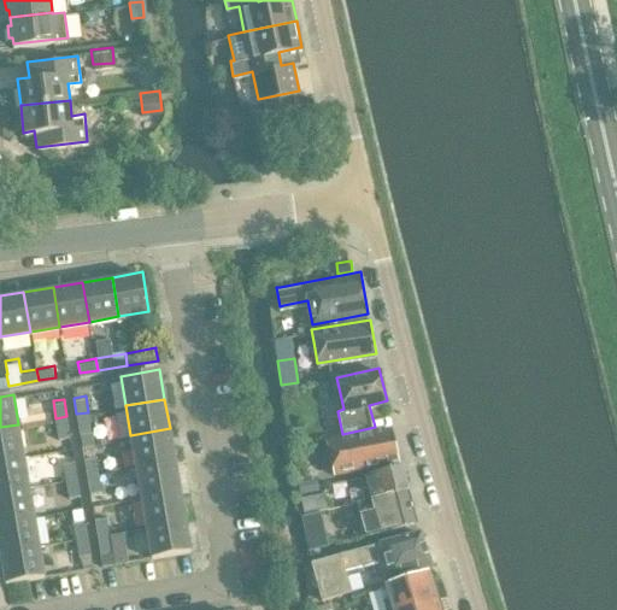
[(82,444),(93,441),(88,412),(76,414),(82,444)]
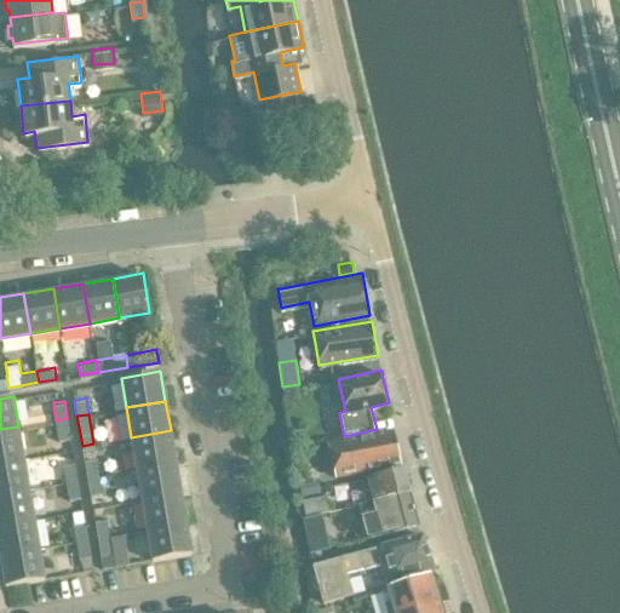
[(67,418),(56,420),(58,437),(70,436),(67,418)]
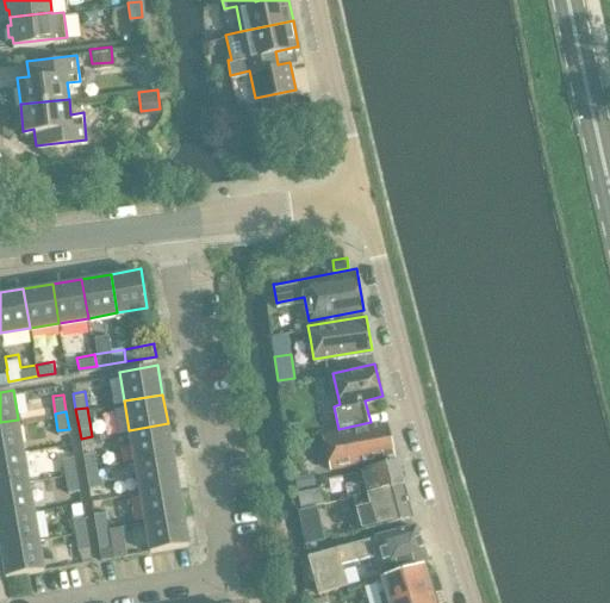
[(0,452),(24,448),(18,420),(0,422),(0,452)]
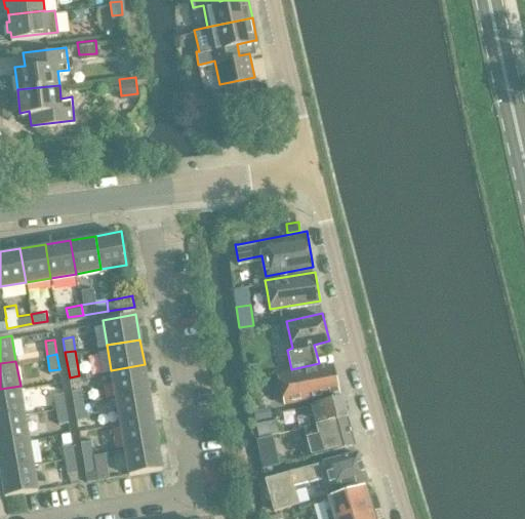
[(339,390),(332,361),(278,373),(284,401),(339,390)]
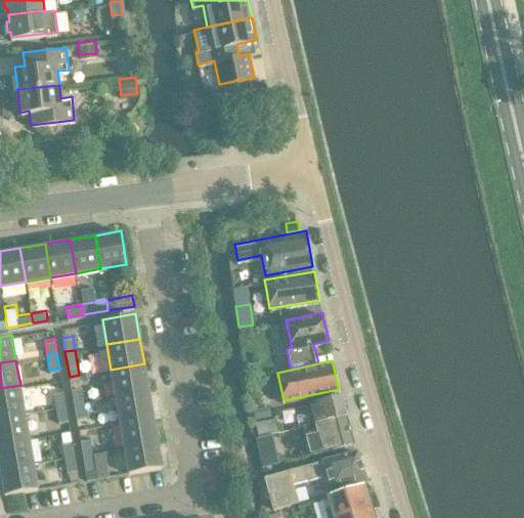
[(253,361),(242,363),(245,378),(246,378),(256,376),(253,361)]
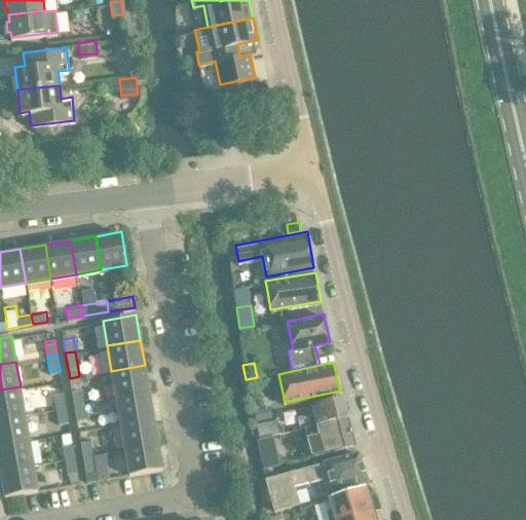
[(116,396),(149,391),(145,365),(111,371),(116,396)]
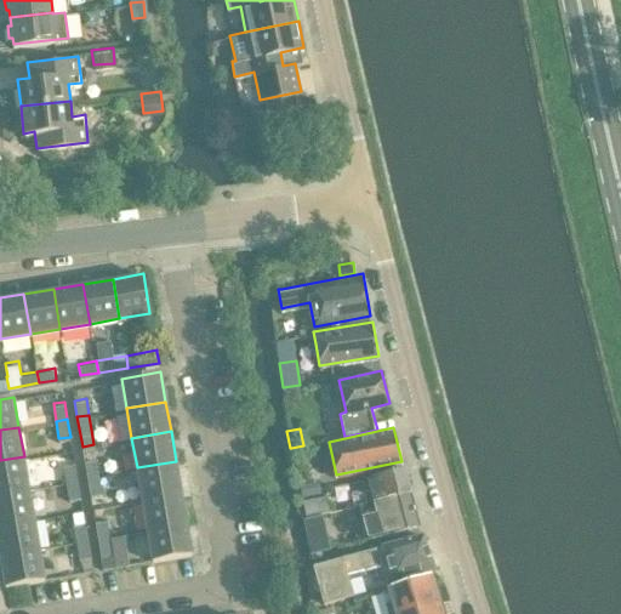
[(0,490),(29,487),(24,456),(0,460),(0,490)]
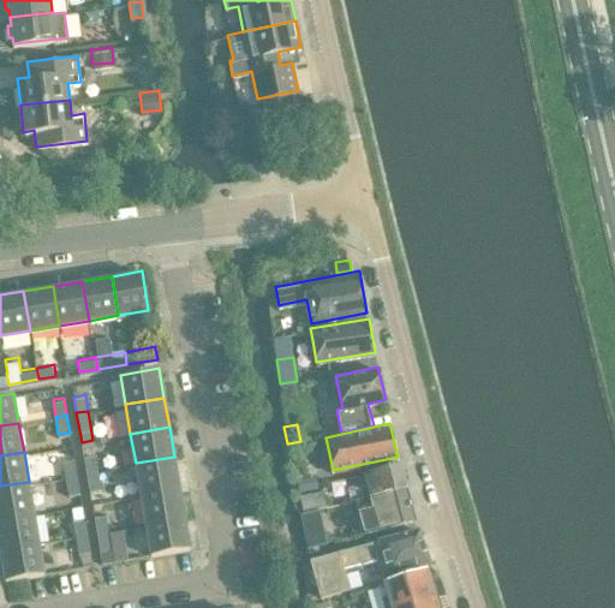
[(95,452),(83,454),(87,471),(99,470),(95,452)]
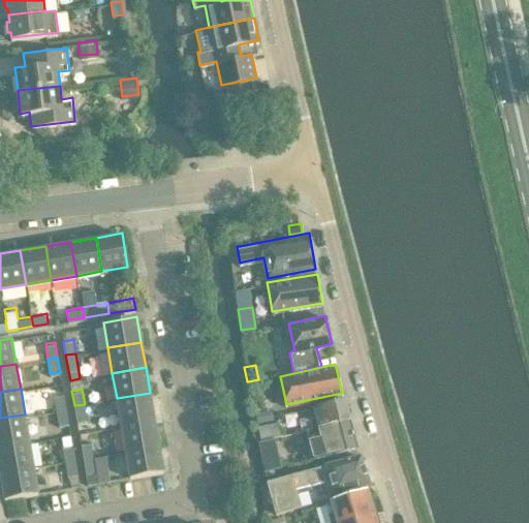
[(56,409),(66,407),(63,392),(53,394),(56,409)]
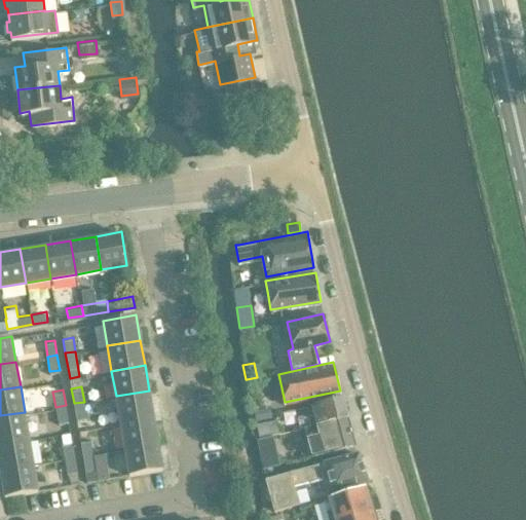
[(120,421),(153,415),(149,391),(116,396),(120,421)]
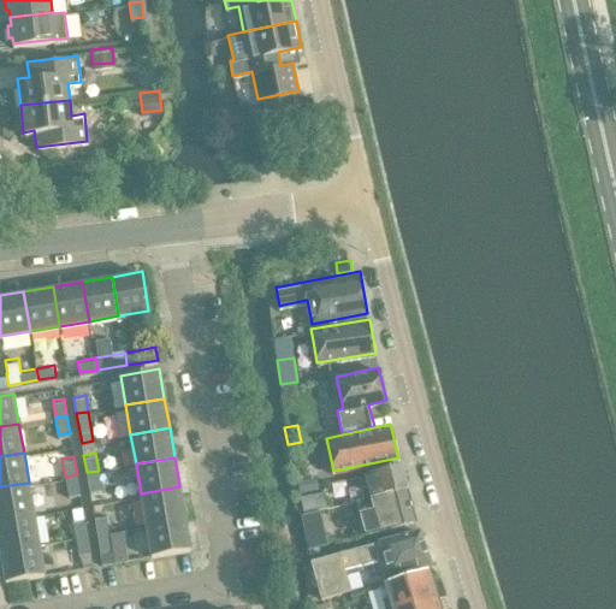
[(350,500),(355,498),(406,485),(400,463),(365,472),(367,482),(348,486),(350,500)]
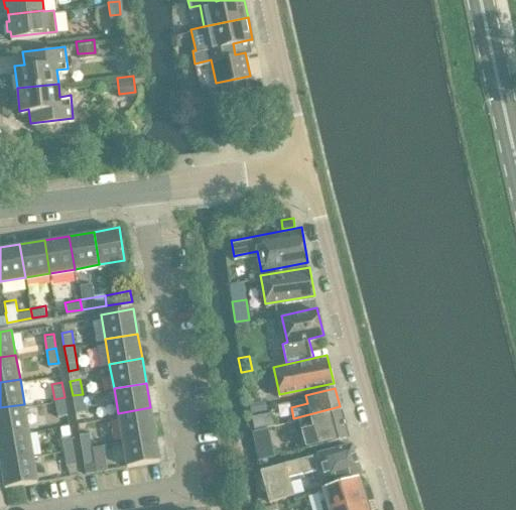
[(83,394),(73,395),(76,411),(85,409),(83,394)]
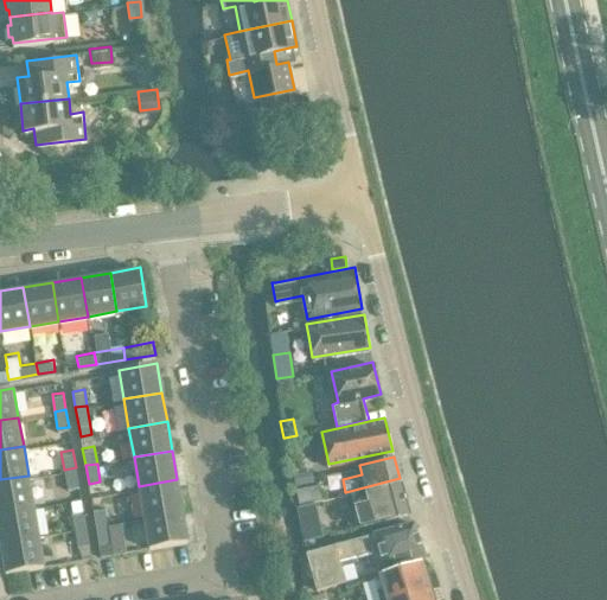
[(76,467),(64,470),(68,486),(80,484),(76,467)]
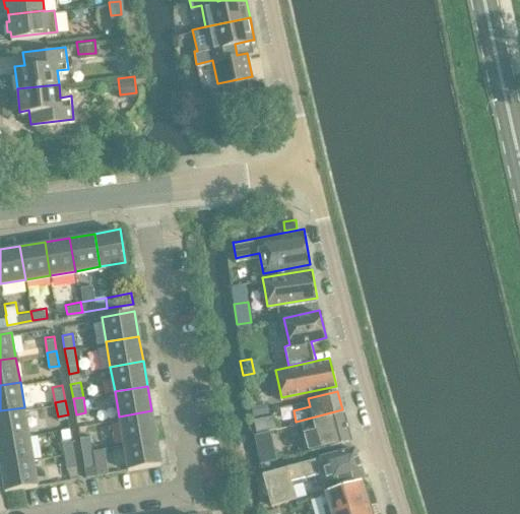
[(264,401),(249,404),(251,414),(267,411),(264,401)]
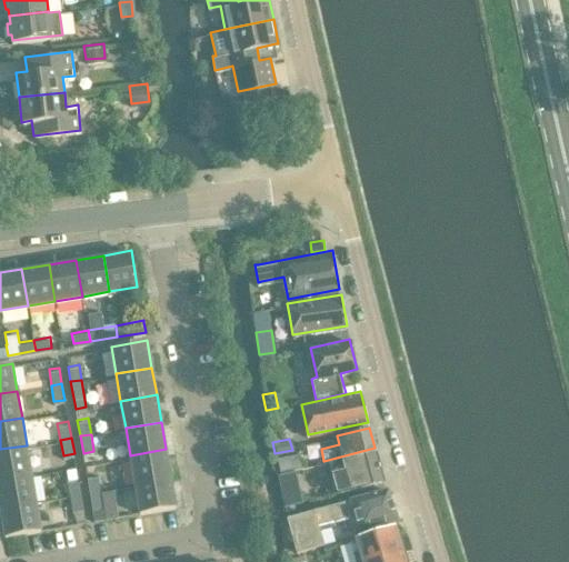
[(0,478),(31,472),(27,445),(0,449),(0,478)]
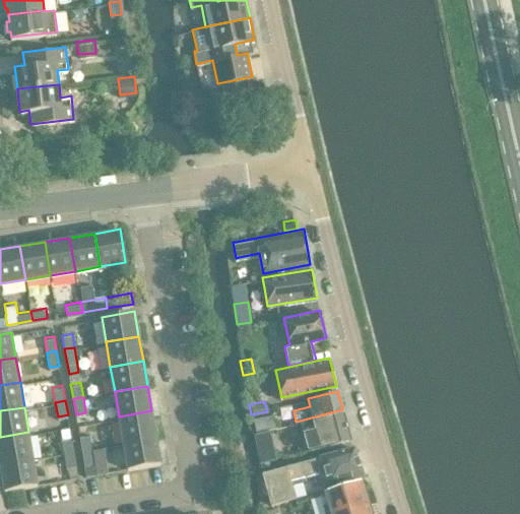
[(342,409),(300,421),(308,449),(349,438),(342,409)]
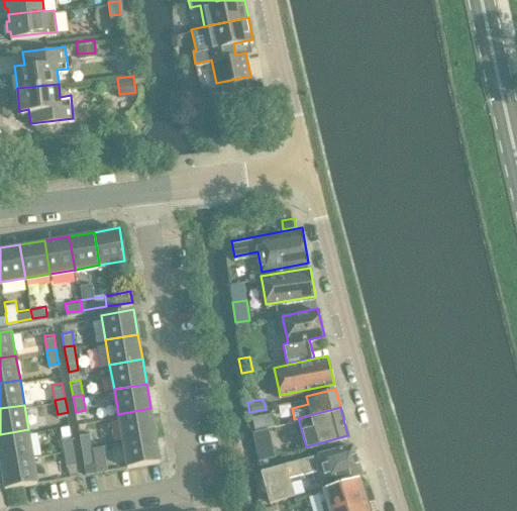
[(122,438),(156,433),(150,408),(118,414),(122,438)]
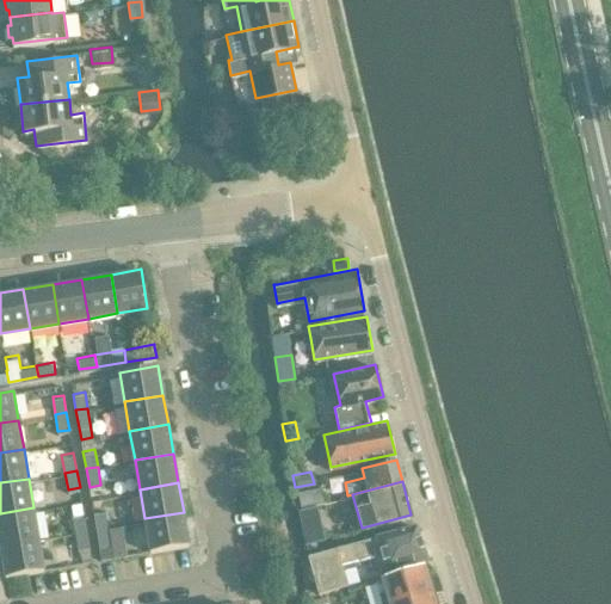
[(322,485),(297,490),(300,504),(325,499),(322,485)]
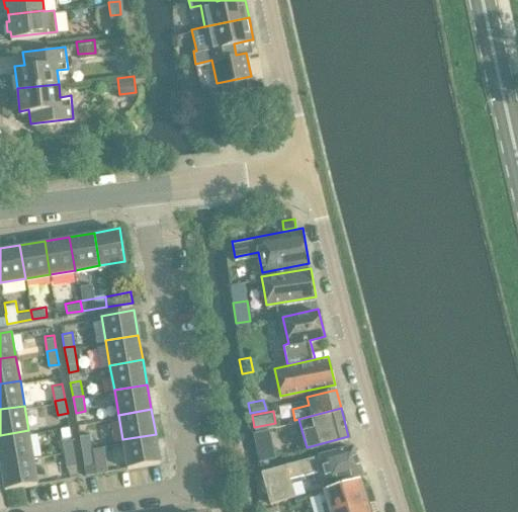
[(253,431),(258,459),(274,456),(269,428),(253,431)]
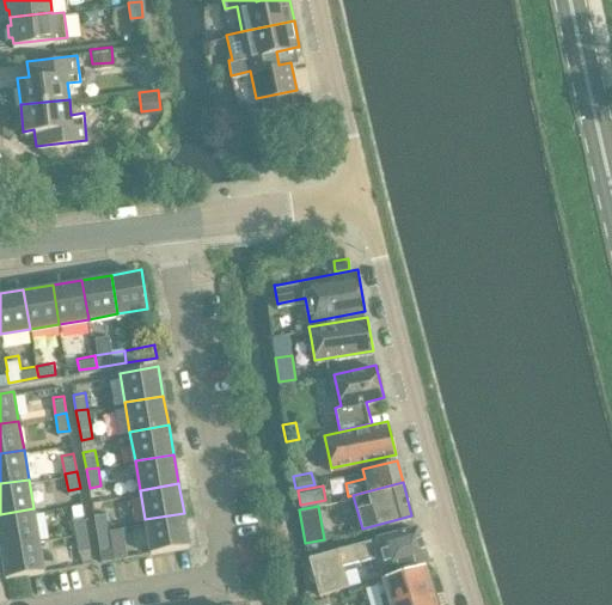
[(0,539),(1,544),(40,538),(34,508),(0,514),(0,539)]
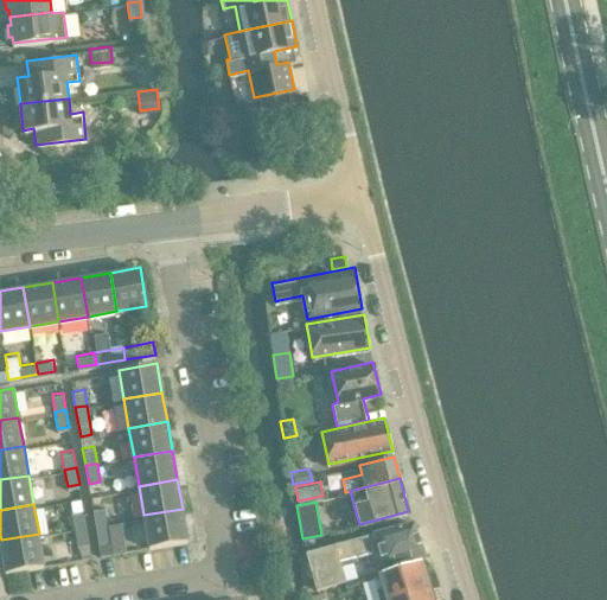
[(97,524),(107,523),(104,505),(94,508),(97,524)]
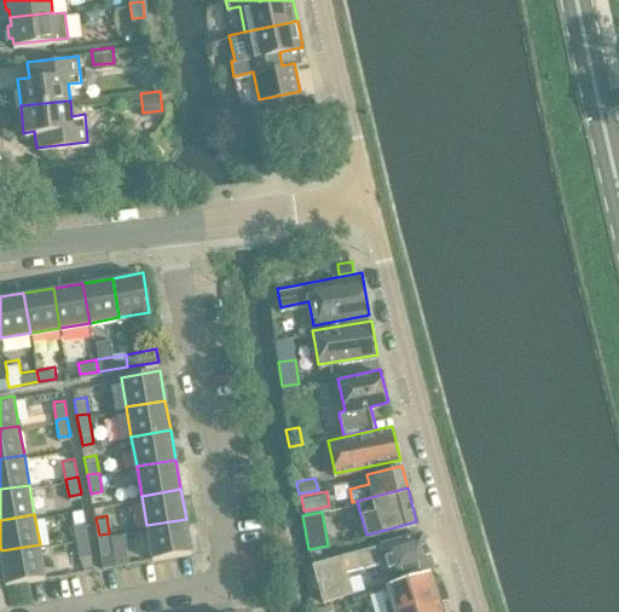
[(77,538),(88,537),(86,519),(75,521),(77,538)]
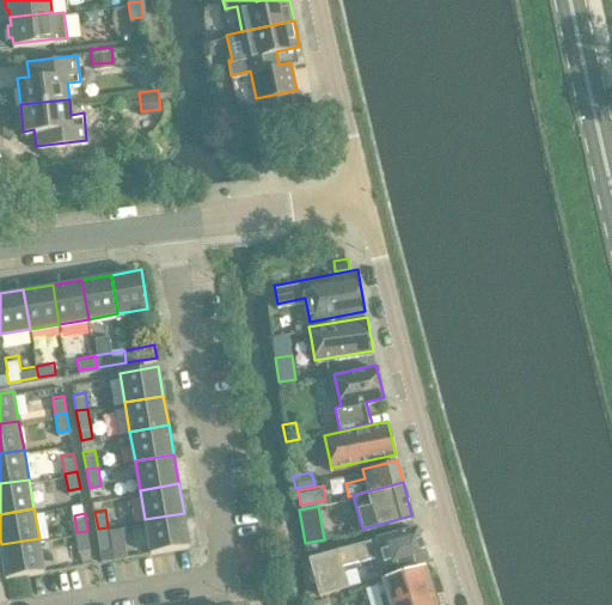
[(184,513),(145,519),(151,550),(189,543),(184,513)]
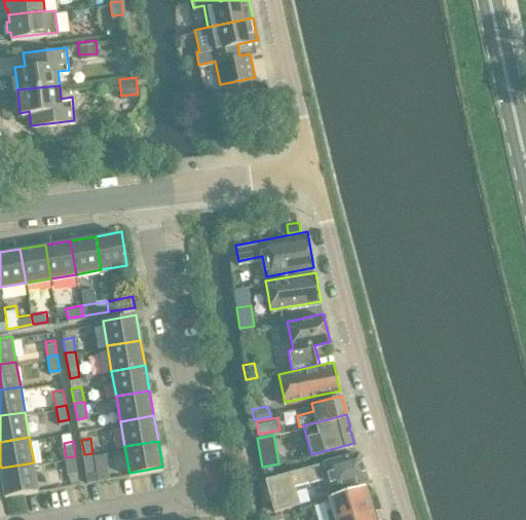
[(358,450),(264,478),(272,510),(298,503),(294,485),(327,476),(331,490),(368,480),(358,450)]
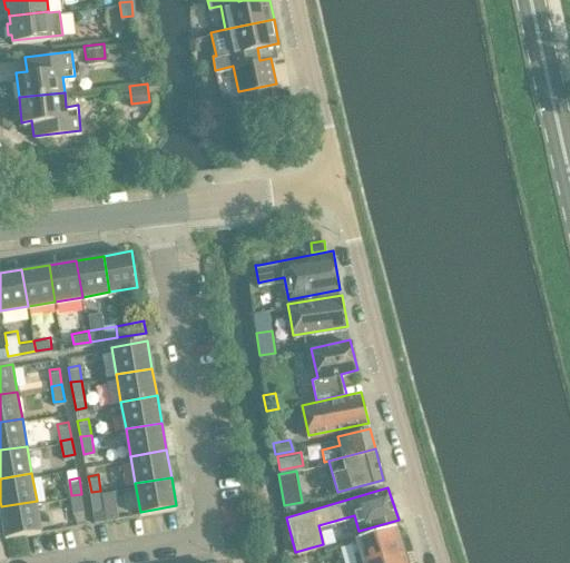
[(105,516),(104,506),(100,491),(91,492),(96,519),(105,516)]
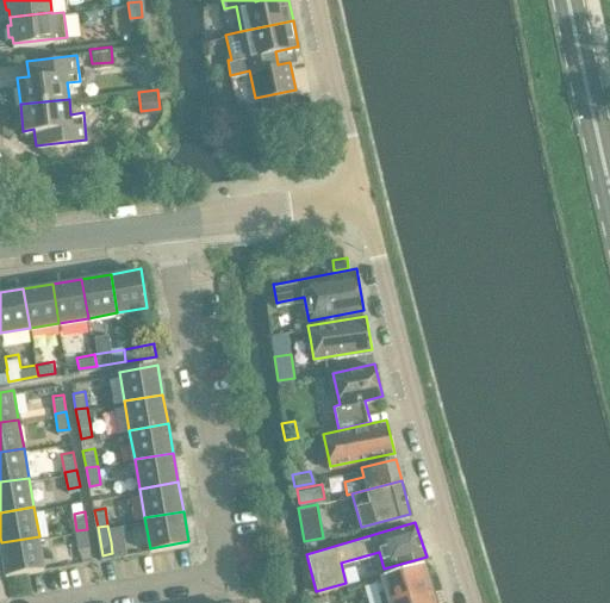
[(81,559),(93,557),(87,529),(76,530),(80,548),(81,559)]
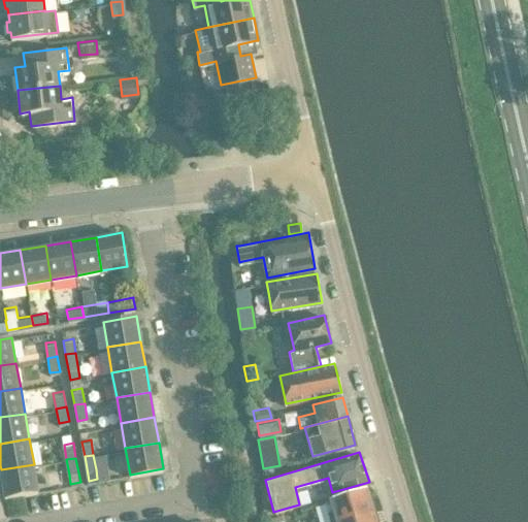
[(34,464),(1,469),(5,496),(38,491),(34,464)]
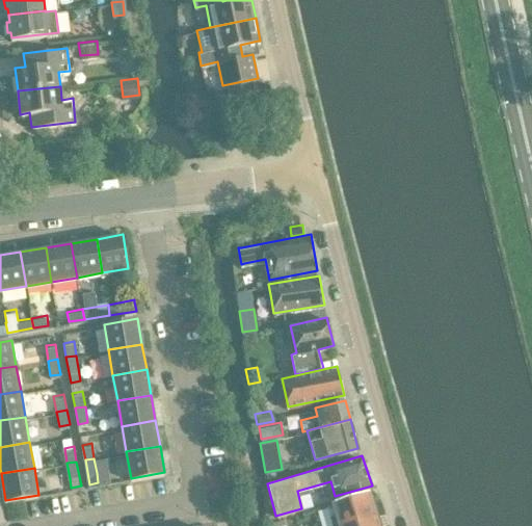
[(331,503),(325,505),(326,507),(331,525),(377,525),(374,515),(368,492),(331,503)]
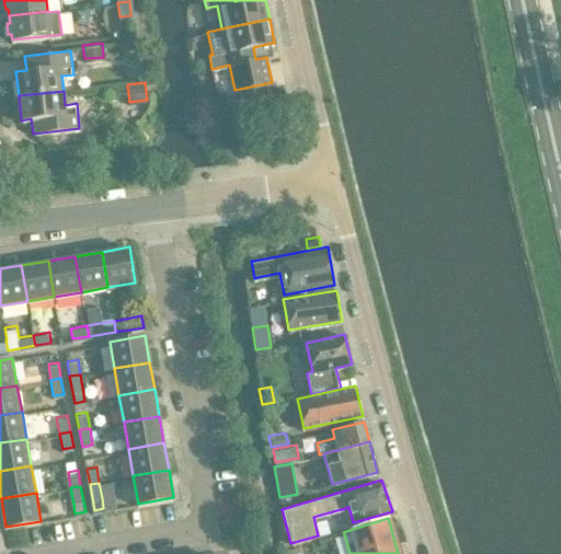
[(301,553),(299,544),(287,547),(288,553),(301,553)]
